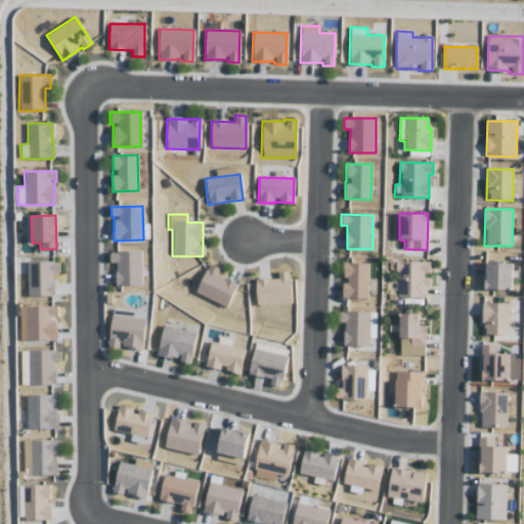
[(141,252),(110,252),(110,263),(115,263),(116,287),(141,287),(141,252)]
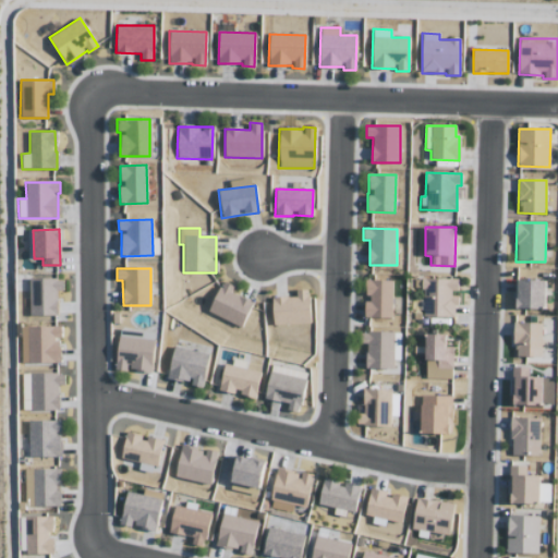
[(456,317),(456,294),(458,294),(459,279),(423,278),(422,316),(456,317)]
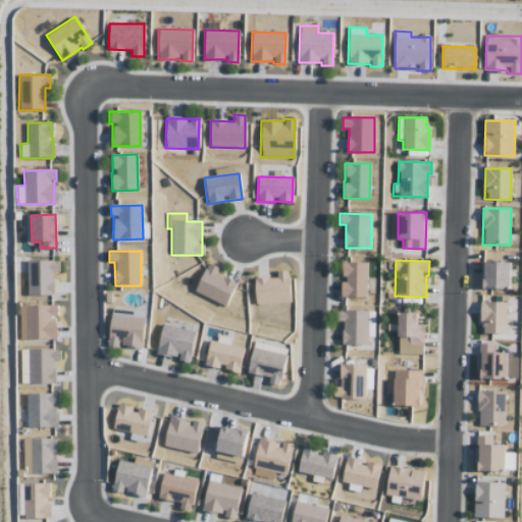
[(27,261),(28,296),(53,296),(52,272),(59,272),(58,261),(27,261)]
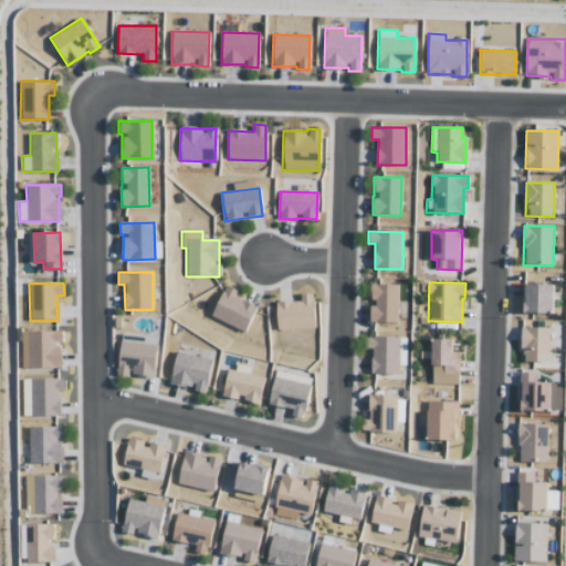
[(524,283),(524,312),(553,313),(553,284),(524,283)]
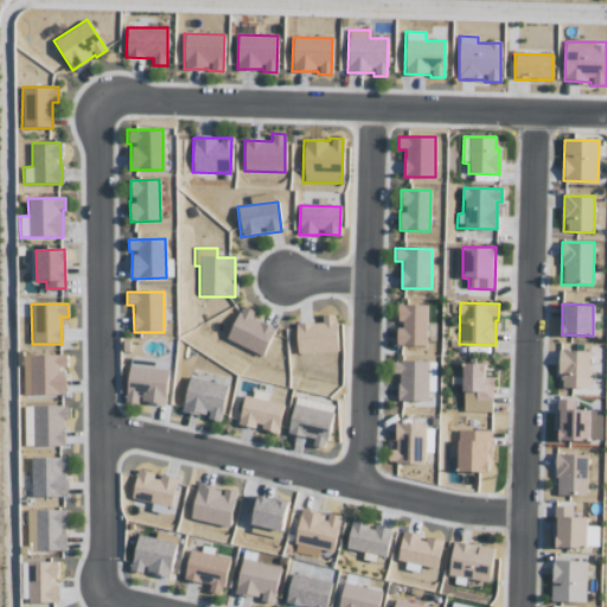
[(427,346),(427,306),(400,305),(398,328),(397,328),(396,346),(427,346)]
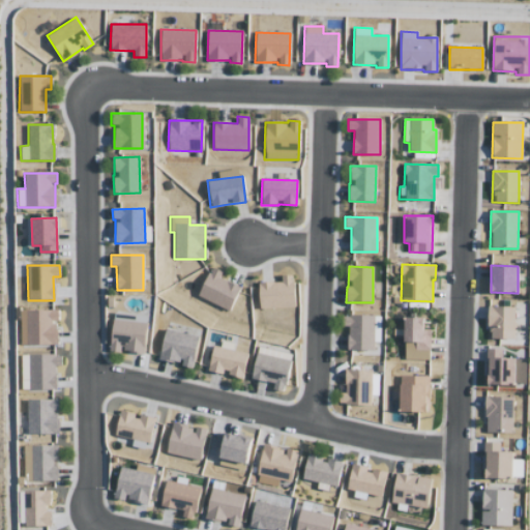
[(222,272),(211,267),(197,296),(229,312),(239,288),(219,277),(222,272)]
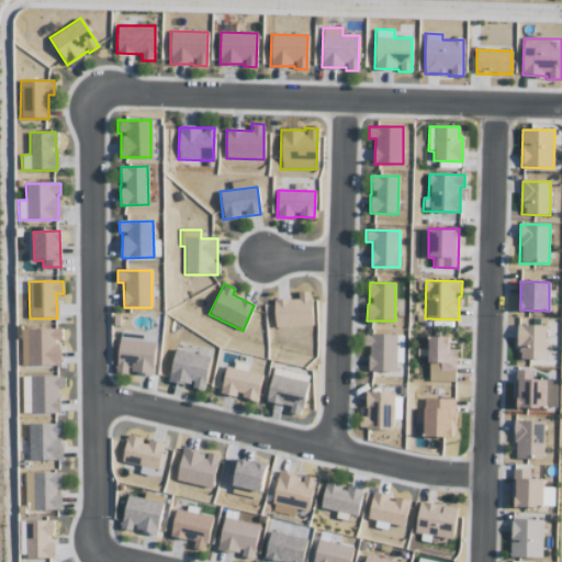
[(274,300),(274,327),(312,326),(311,292),(298,292),(299,300),(274,300)]
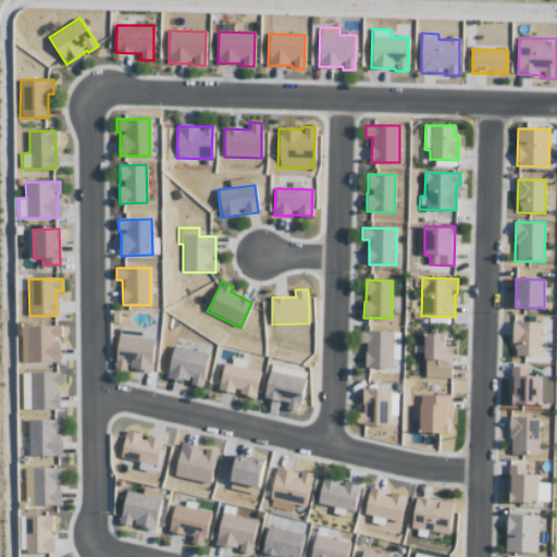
[(540,322),(512,322),(514,356),(541,356),(540,322)]
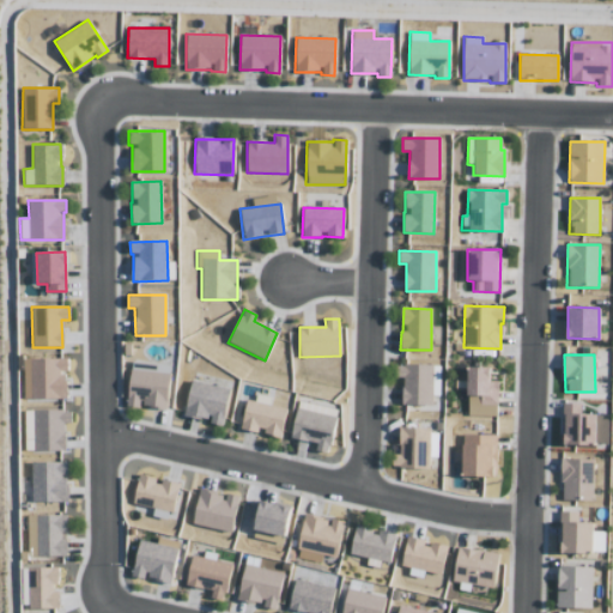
[(23,359),(24,400),(65,399),(65,371),(67,371),(67,358),(23,359)]
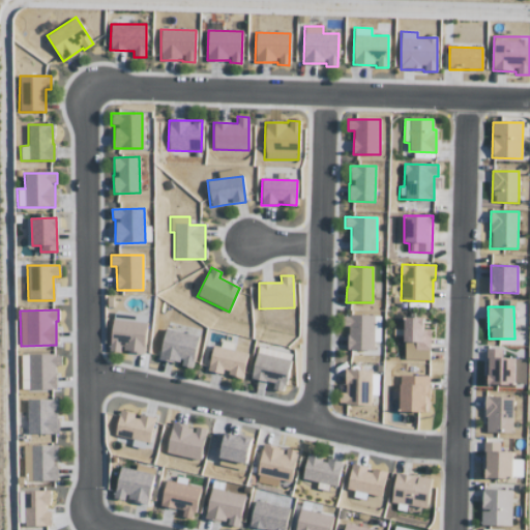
[(348,351),(374,351),(374,316),(343,316),(343,326),(348,326),(348,351)]
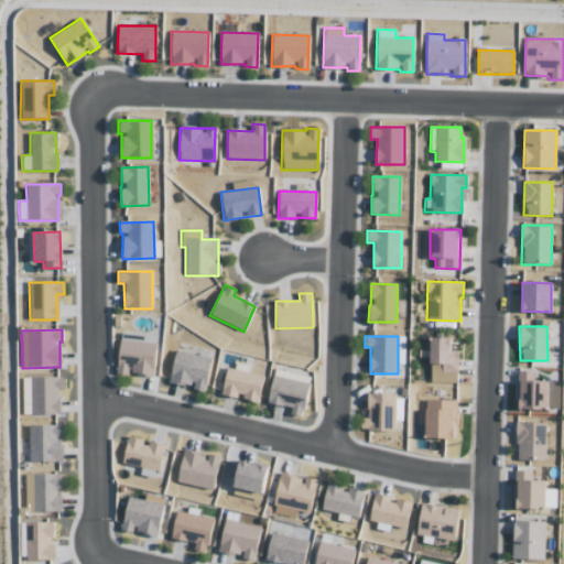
[(457,383),(457,350),(451,350),(451,338),(430,337),(429,382),(457,383)]
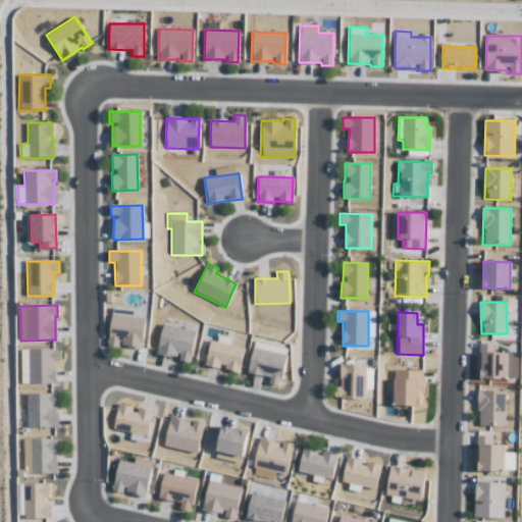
[(119,348),(119,347),(142,348),(144,316),(110,314),(108,347),(119,348)]
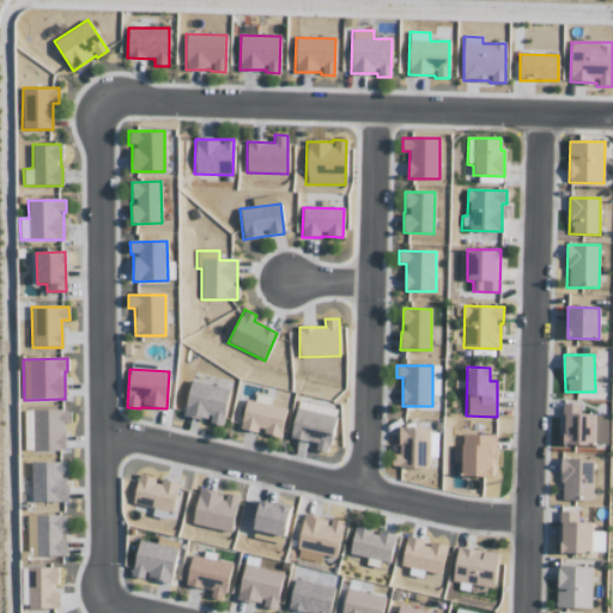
[(183,416),(210,420),(208,423),(222,426),(230,389),(190,381),(183,416)]
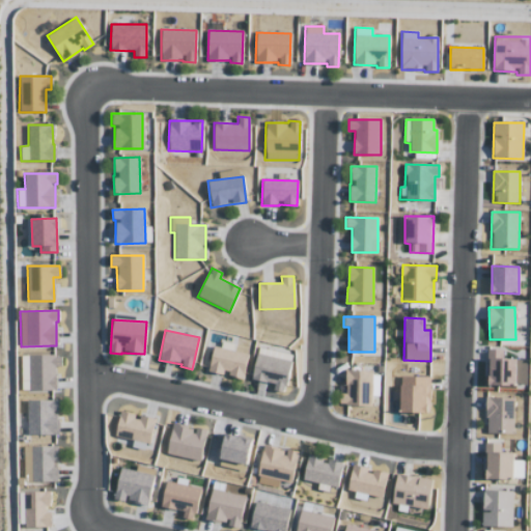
[(207,371),(226,375),(242,380),(248,354),(232,350),(233,345),(223,342),(222,348),(214,346),(207,371)]
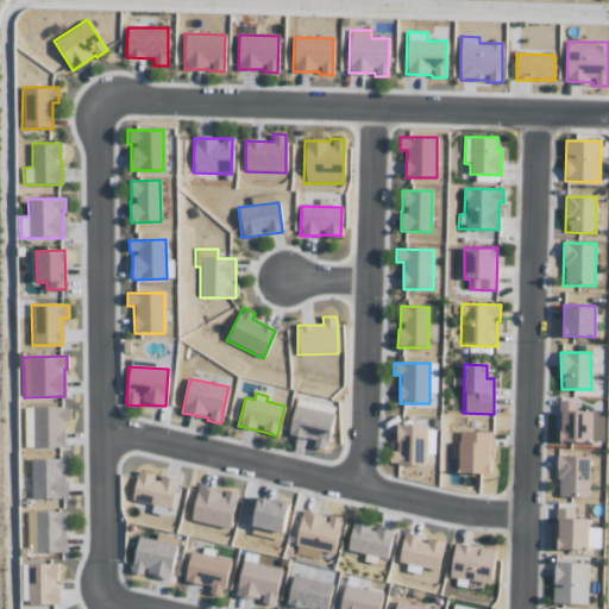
[(288,435),(314,441),(313,447),(326,451),(336,407),(296,399),(288,435)]
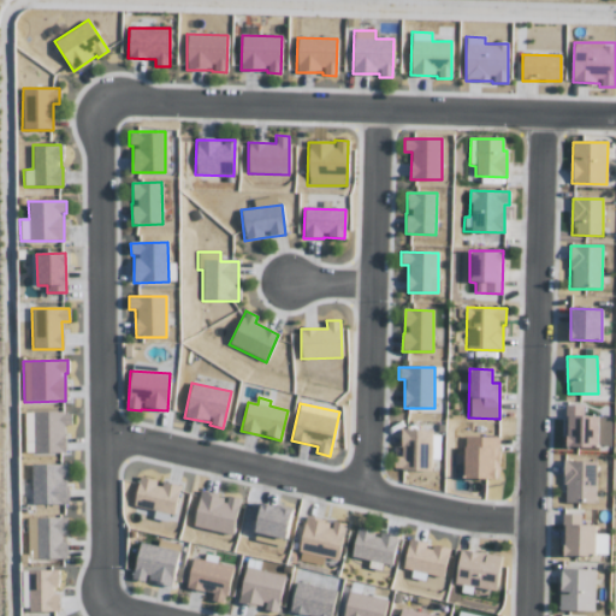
[(567,446),(599,446),(599,416),(585,416),(584,403),(567,403),(567,446)]
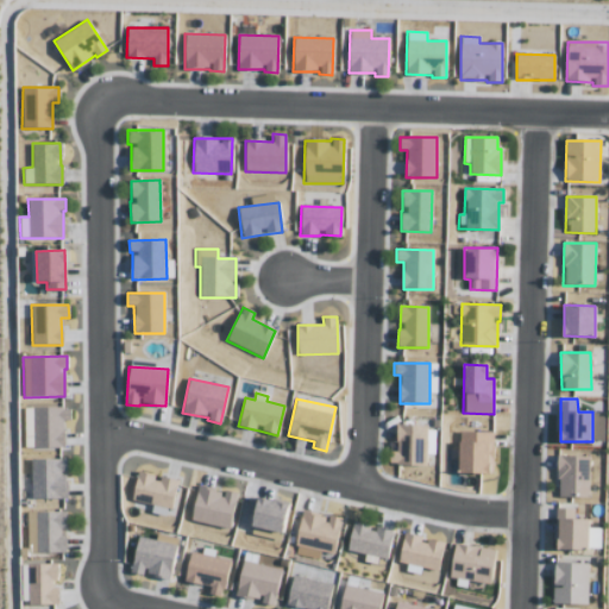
[(24,408),(24,449),(63,447),(63,419),(70,419),(70,407),(24,408)]
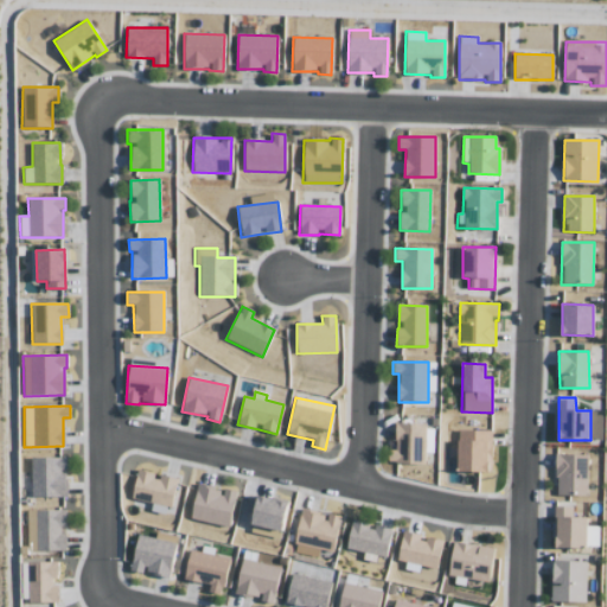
[(396,423),(395,442),(390,442),(389,464),(425,464),(426,423),(396,423)]
